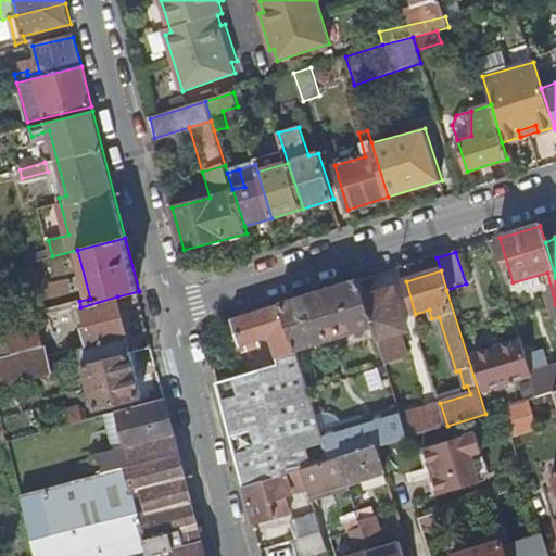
[(359,282),(281,304),(295,351),(374,327),(365,300),(359,282)]
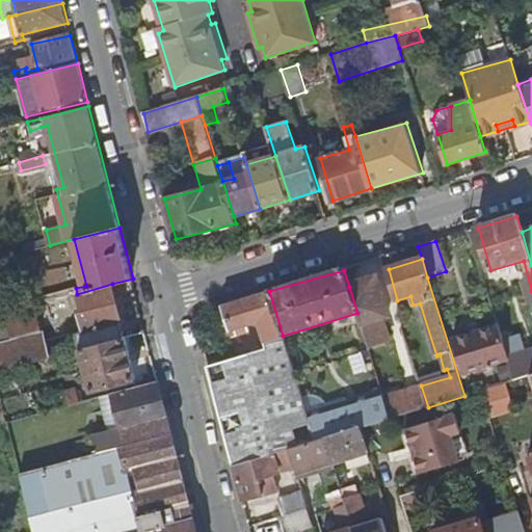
[(377,277),(349,287),(357,313),(368,349),(390,343),(383,319),(390,317),(377,277)]
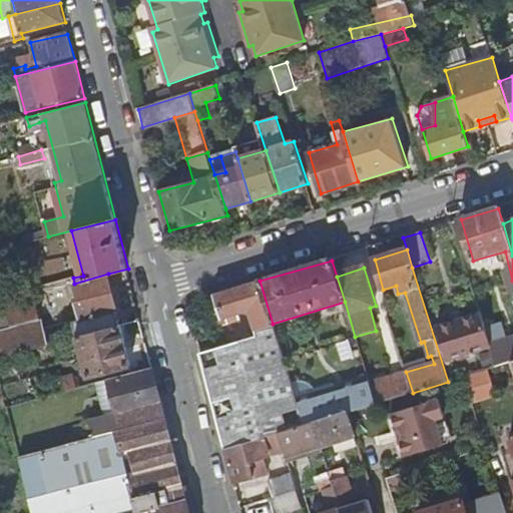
[(73,296),(83,335),(121,326),(108,274),(74,284),(77,295),(73,296)]
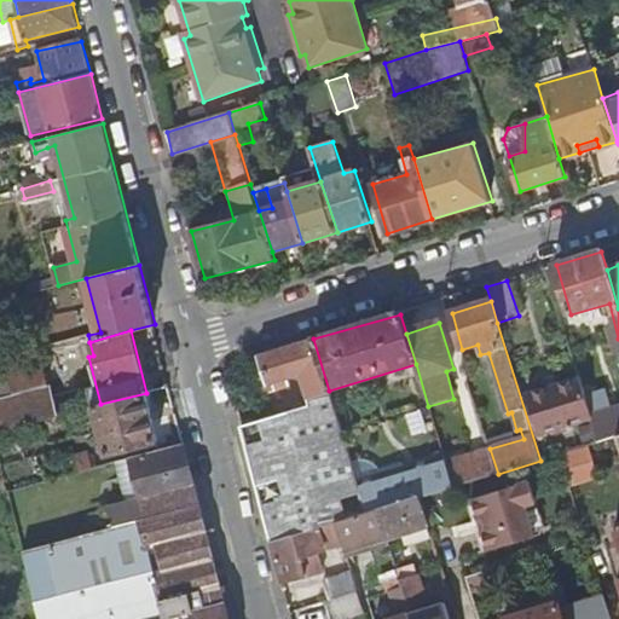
[(313,339),(260,356),(266,375),(272,392),(291,387),(289,380),(300,377),(308,401),(330,394),(329,391),(313,339)]
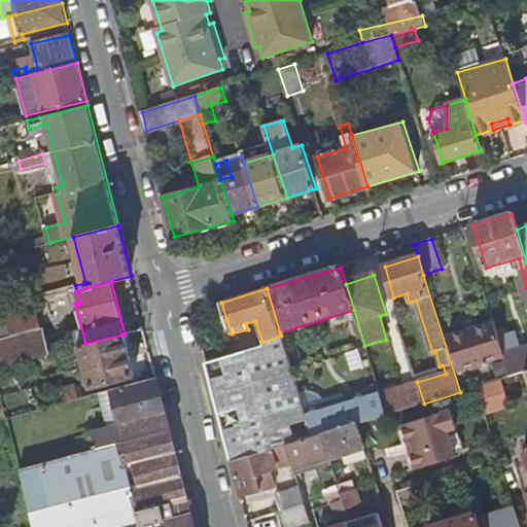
[(36,300),(6,308),(14,335),(0,338),(0,365),(49,354),(36,300)]
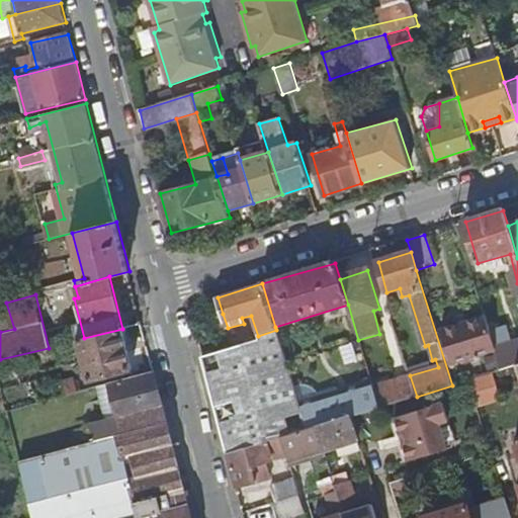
[(223,314),(217,316),(221,330),(228,328),(223,314)]
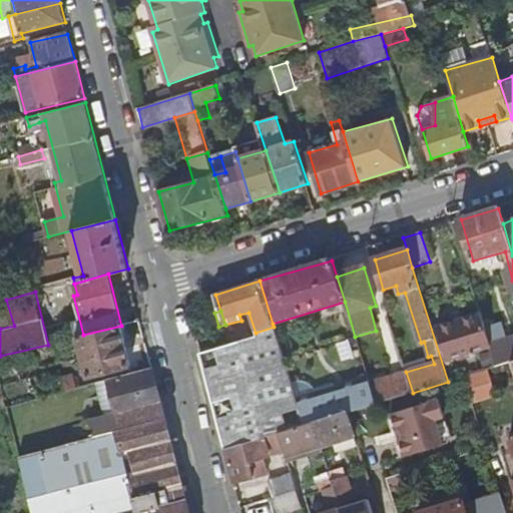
[(480,315),(438,328),(447,360),(481,350),(490,347),(480,315)]
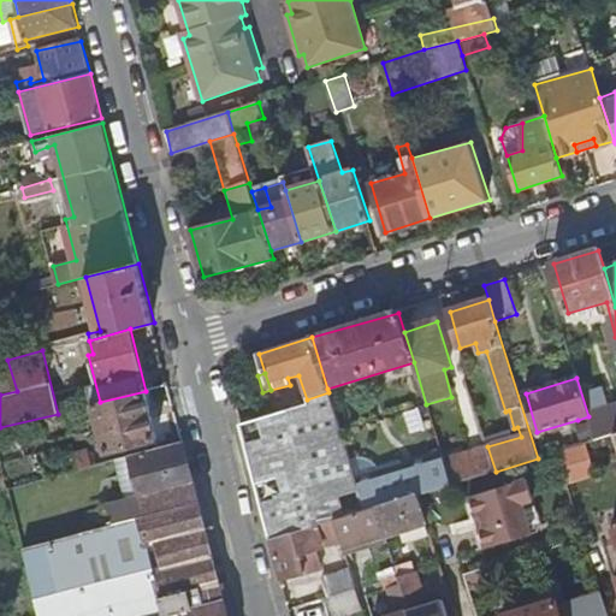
[(100,402),(94,404),(106,452),(160,439),(146,391),(100,402)]
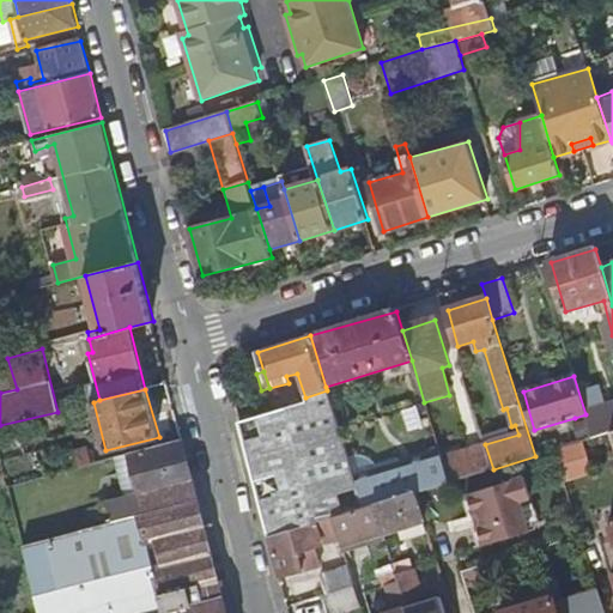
[(241,423),(269,538),(316,523),(334,517),(363,508),(356,484),(327,390),(305,398),(307,402),(241,423)]
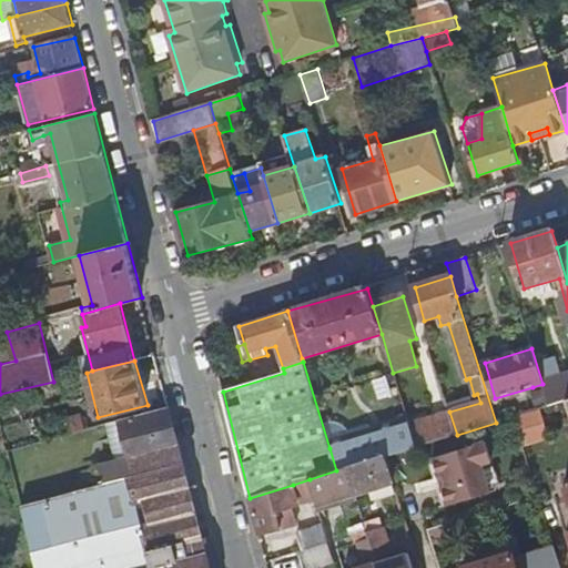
[(567,375),(543,384),(550,405),(567,401),(567,399),(567,375)]
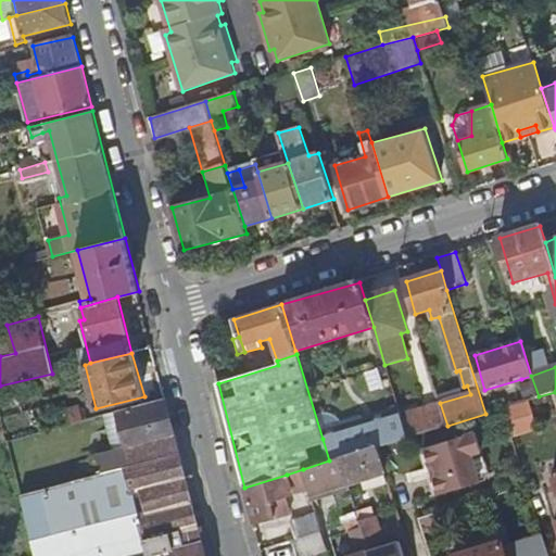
[(531,376),(521,379),(527,400),(539,396),(531,376)]
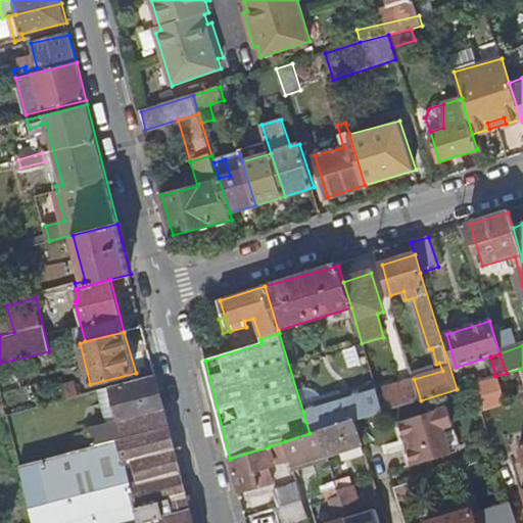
[(495,376),(472,384),(480,410),(522,396),(522,373),(522,369),(507,373),(495,376)]
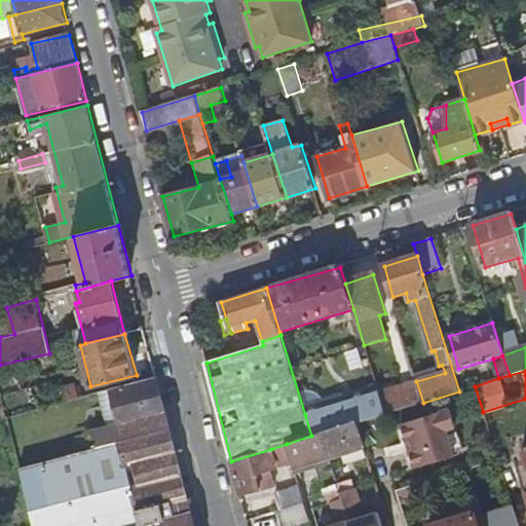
[(158,378),(112,389),(121,424),(108,428),(92,430),(97,447),(124,438),(125,442),(171,431),(158,378)]
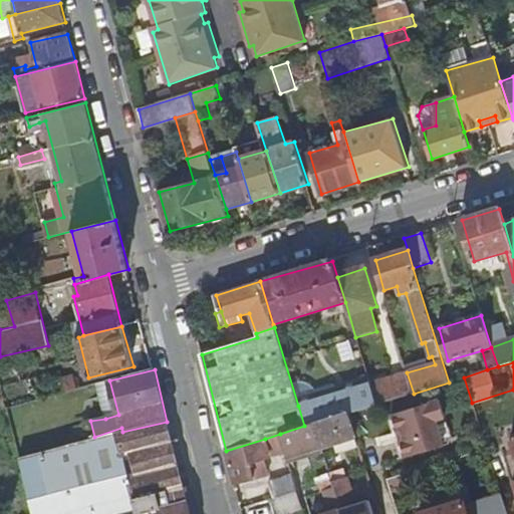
[(407,372),(370,383),(376,405),(414,394),(407,372)]
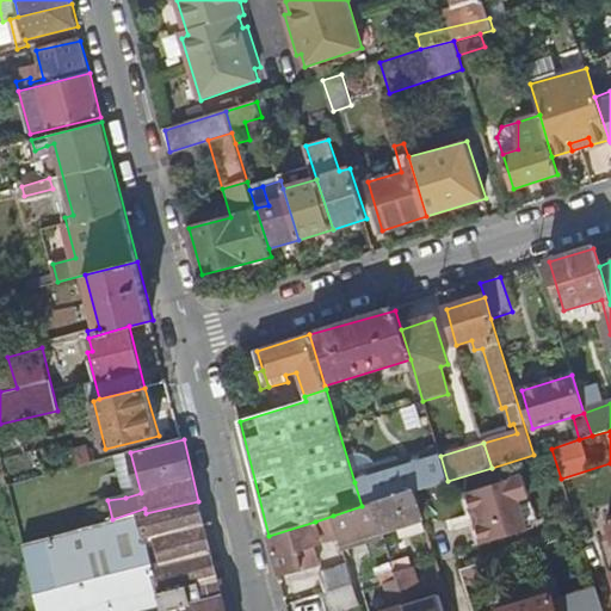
[(76,449),(80,466),(93,463),(91,446),(76,449)]
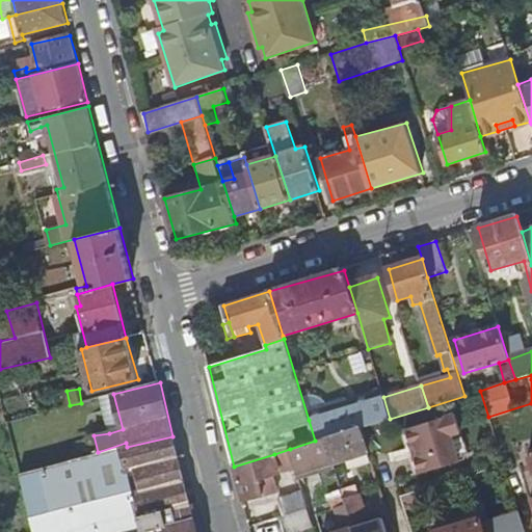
[(309,420),(315,441),(325,437),(362,427),(390,419),(383,397),(382,392),(375,393),(376,399),(309,420)]
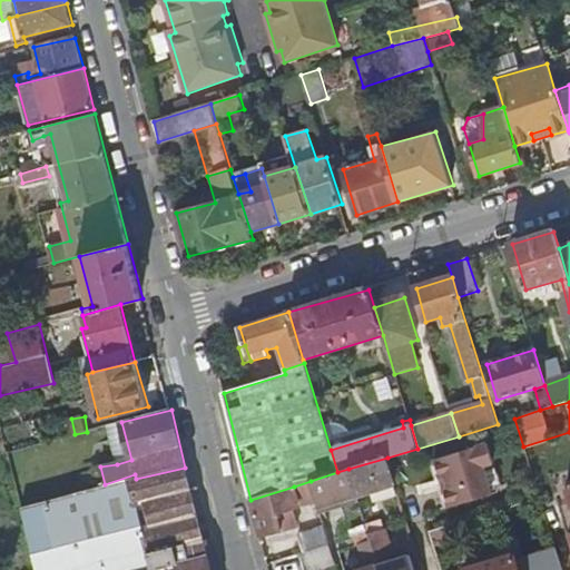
[(121,422),(107,425),(117,464),(131,460),(121,422)]
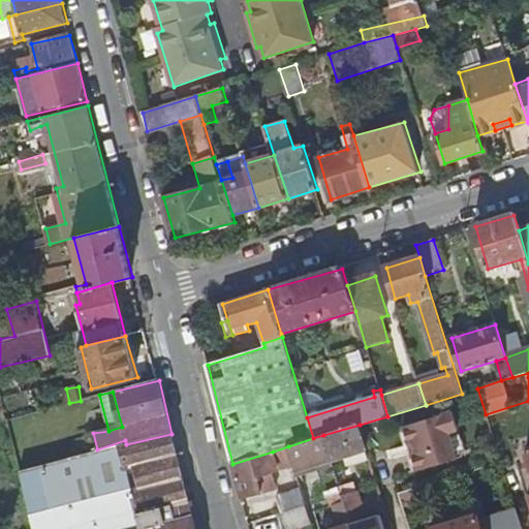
[(403,426),(417,471),(457,459),(448,432),(459,429),(453,411),(403,426)]
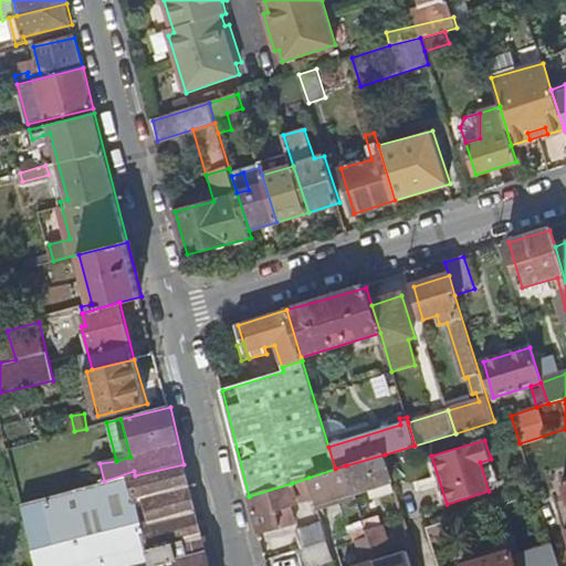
[(385,454),(346,465),(355,493),(392,481),(385,454)]
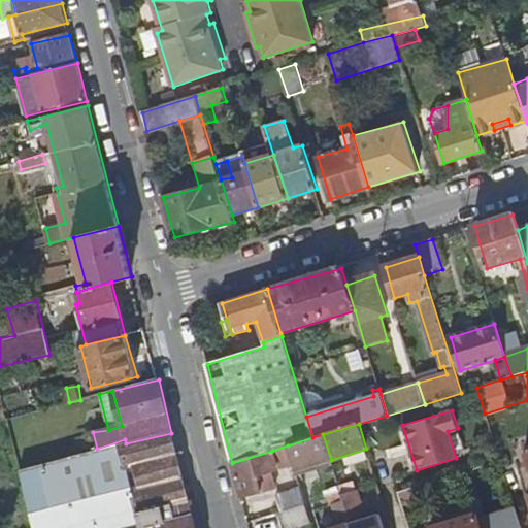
[(397,427),(411,472),(417,470),(402,425),(397,427)]
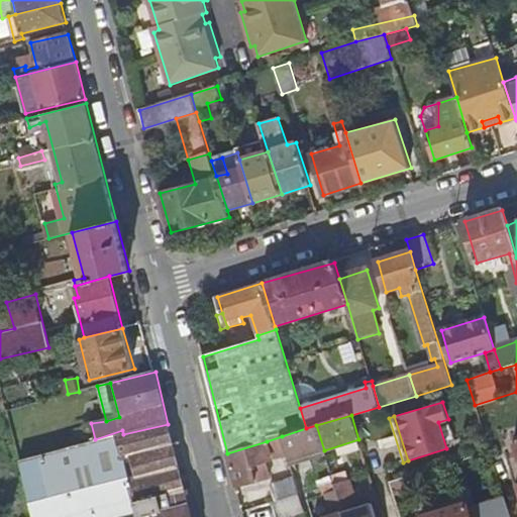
[(438,422),(446,448),(451,446),(449,442),(454,440),(448,419),(438,422)]
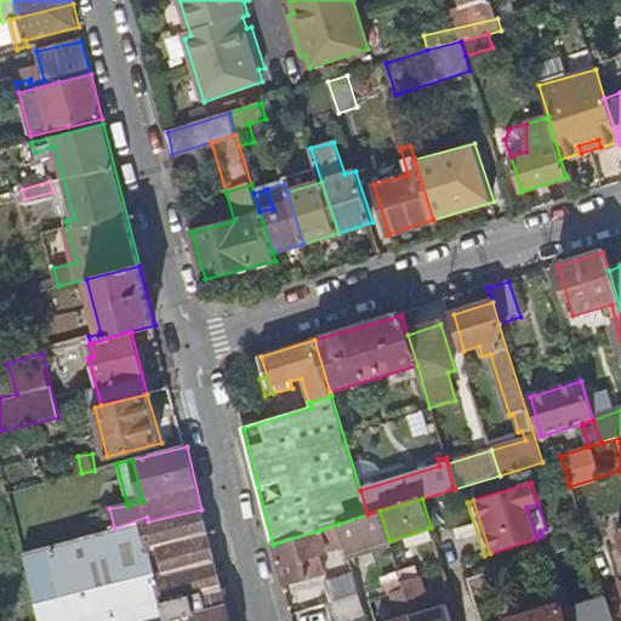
[(114,528),(26,552),(43,620),(167,620),(163,604),(222,588),(201,510),(148,522),(147,517),(114,528)]
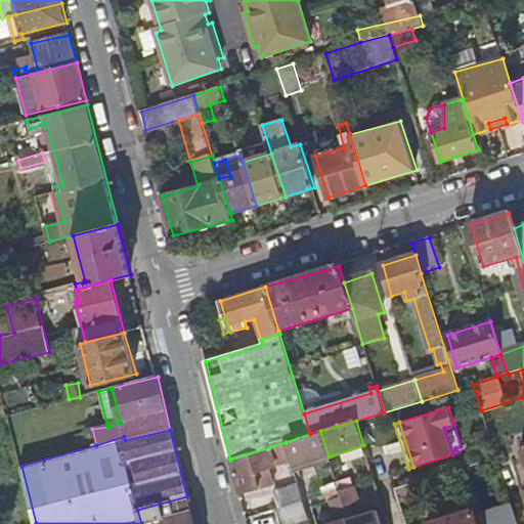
[(310,434),(286,442),(293,467),(329,456),(320,431),(310,434)]
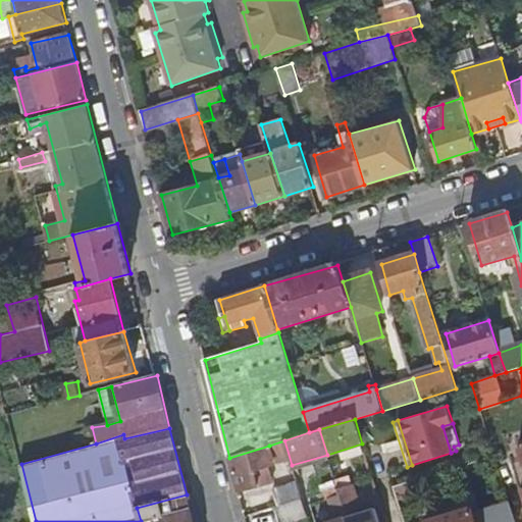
[(269,446),(229,458),(240,493),(260,487),(259,484),(255,471),(261,469),(275,465),(269,446)]
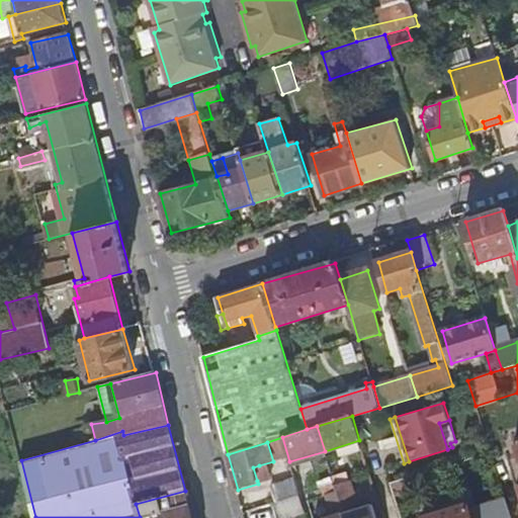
[(259,465),(253,467),(257,481),(263,479),(259,465)]
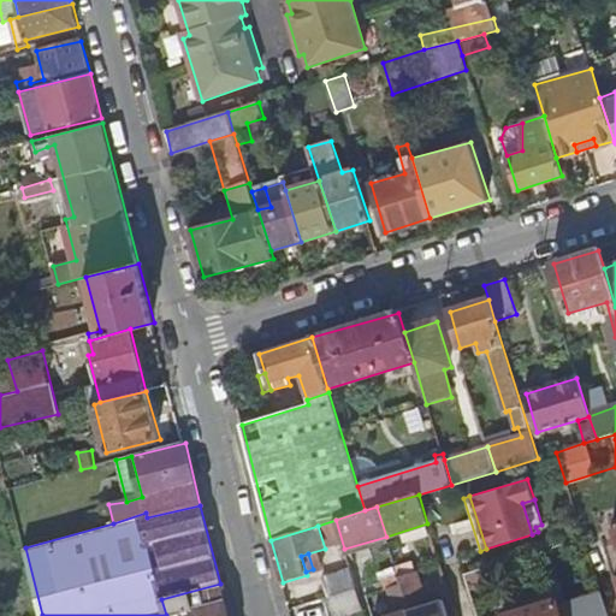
[(597,555),(588,558),(591,566),(599,563),(597,555)]
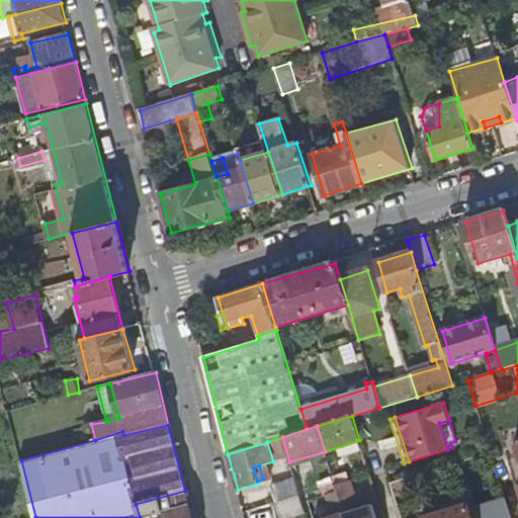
[(271,487),(276,503),(300,496),(296,481),(271,487)]
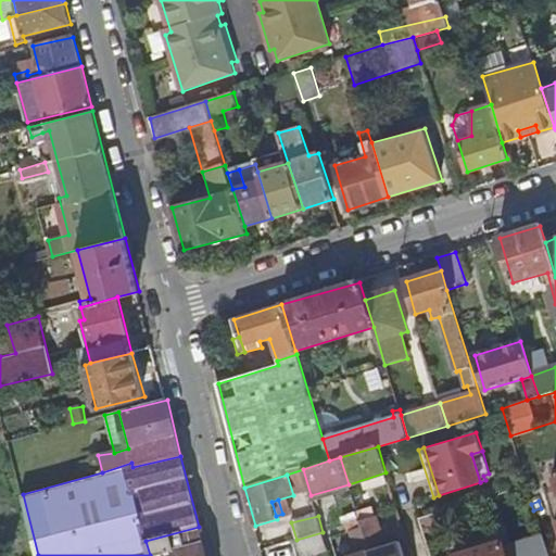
[(361,522),(368,547),(383,542),(376,518),(361,522)]
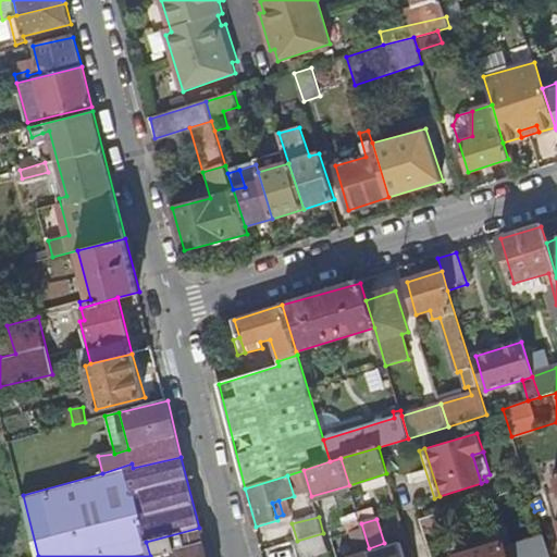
[(356,552),(369,548),(361,523),(349,528),(356,552)]
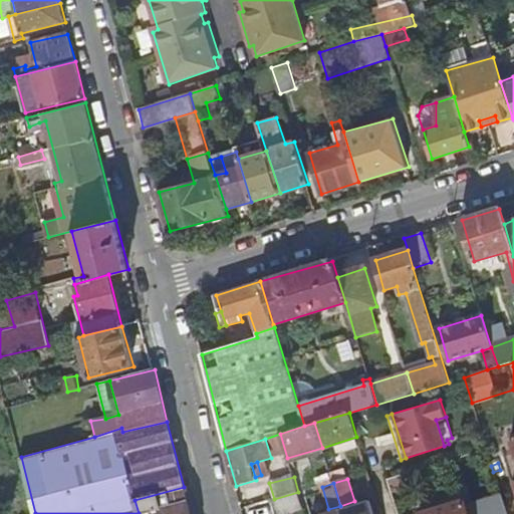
[(139,513),(190,513),(184,487),(135,500),(139,513)]
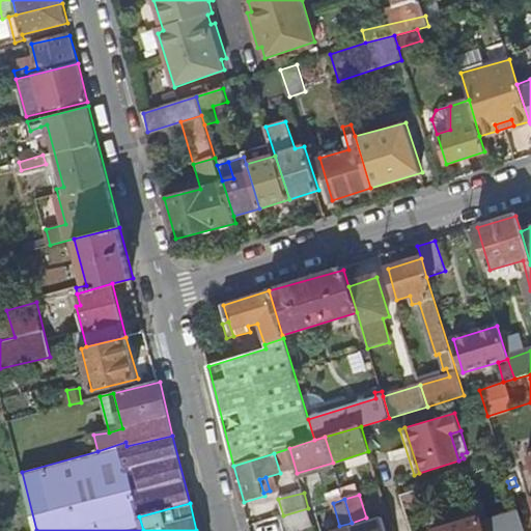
[(283,515),(281,516),(285,530),(303,530),(314,528),(308,508),(283,515)]
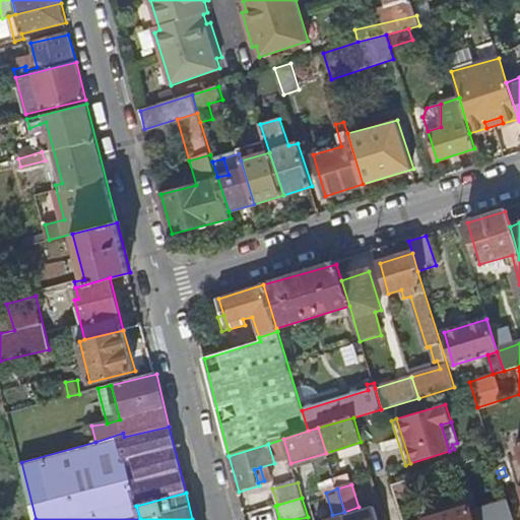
[(511,519),(506,501),(470,512),(468,506),(448,513),(431,518),(430,514),(424,515),(426,519),(424,519),(511,519)]
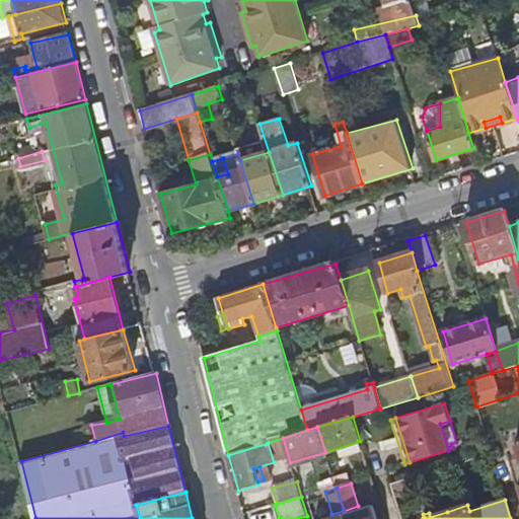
[(428,510),(429,513),(430,517),(447,512),(444,505),(428,510)]
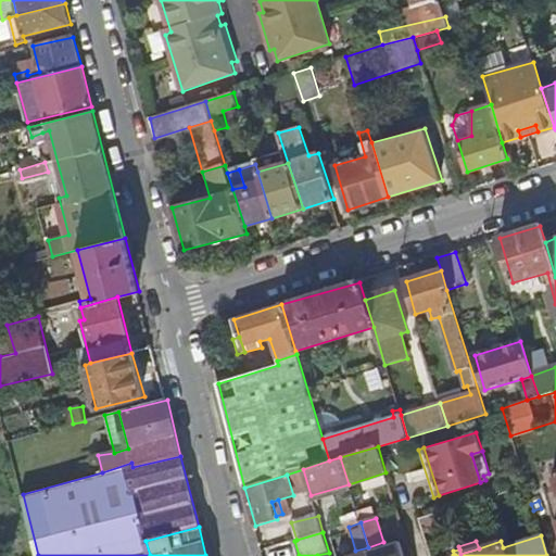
[(404,555),(401,543),(369,552),(370,555),(404,555)]
